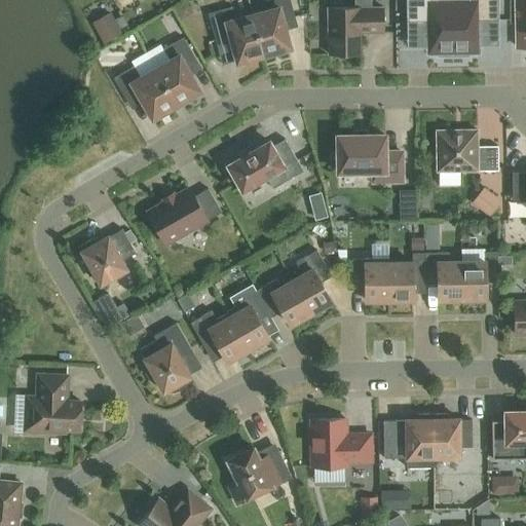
[(253,14),(264,55),(291,48),(285,25),(296,22),(290,0),(266,0),(269,10),(253,14)]
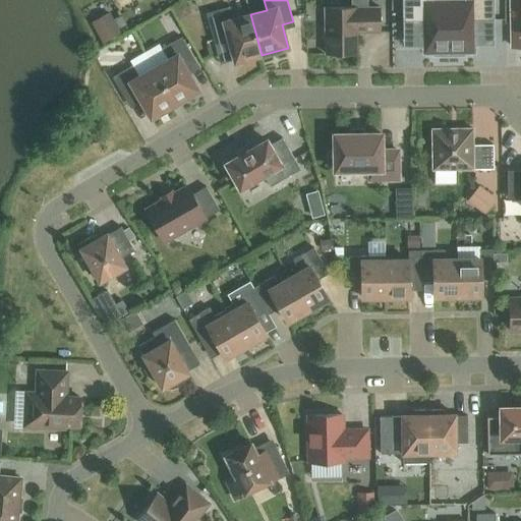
[(402,0),(403,21),(424,21),(424,52),(433,52),(433,56),(449,56),(448,2),(448,0),(402,0)]
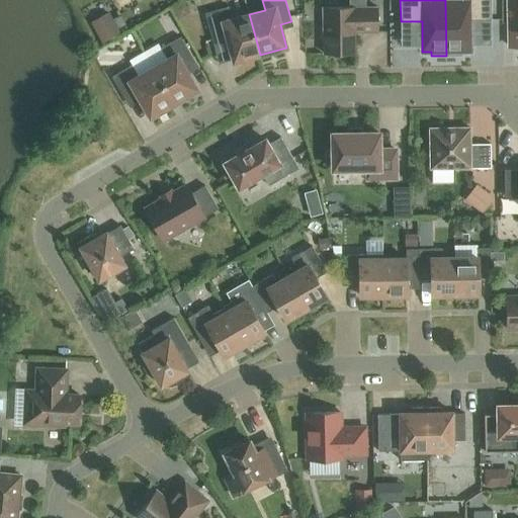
[(445,2),(446,56),(461,55),(461,52),(470,52),(470,20),(492,20),(491,0),(461,0),(462,1),(445,2)]
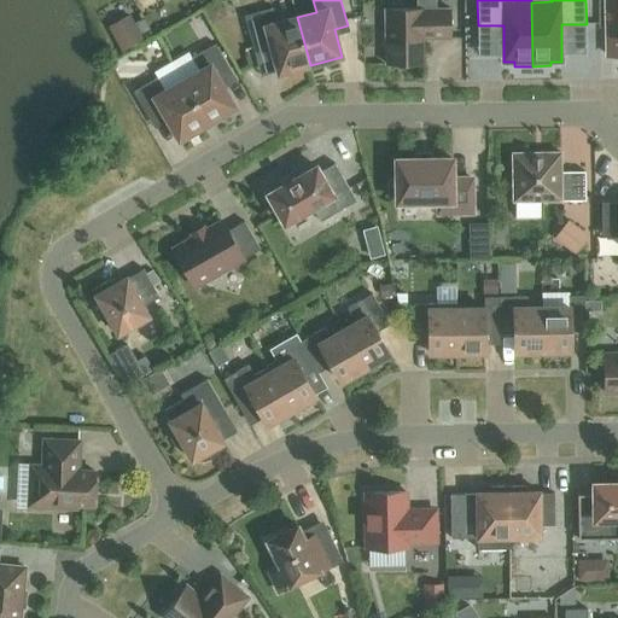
[(617,0),(606,0),(607,56),(617,54),(617,0)]
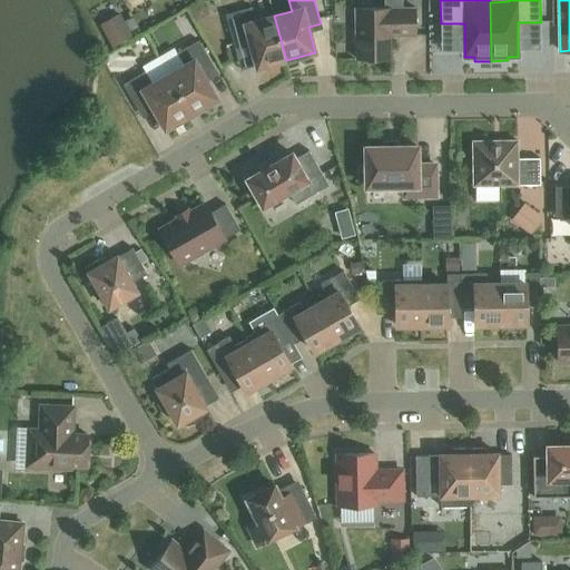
[(286,60),(274,16),(256,20),(252,8),(226,15),(235,47),(249,43),(256,69),(286,60)]
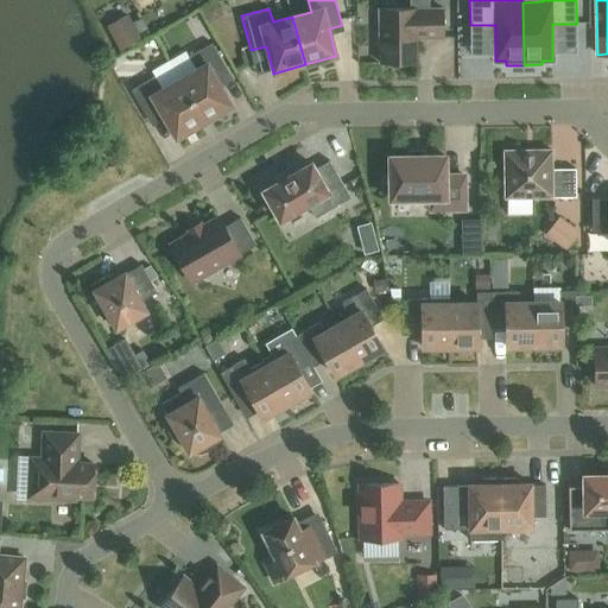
[(443,37),(443,8),(379,10),(380,63),(417,62),(417,38),(443,37)]
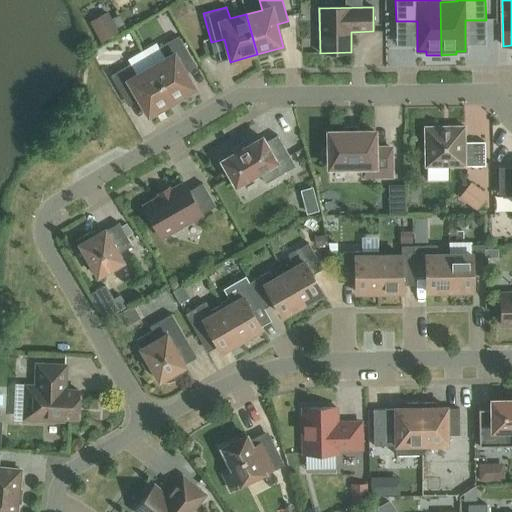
[(165,58),(151,67),(172,103),(195,89),(183,69),(194,62),(179,37),(159,48),(165,58)]
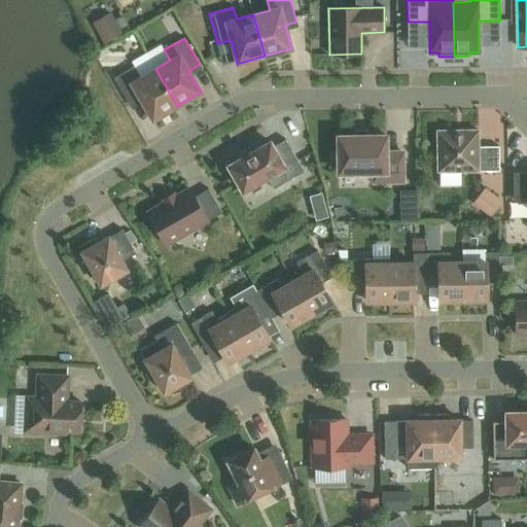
[(152,119),(177,106),(155,69),(140,77),(134,67),(114,78),(130,105),(140,99),(152,119)]
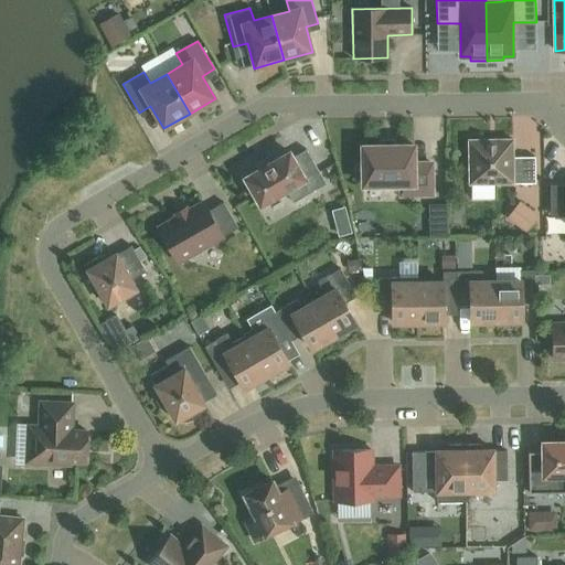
[(513,157),(513,139),(469,140),(469,184),(535,183),(535,157),(513,157)]
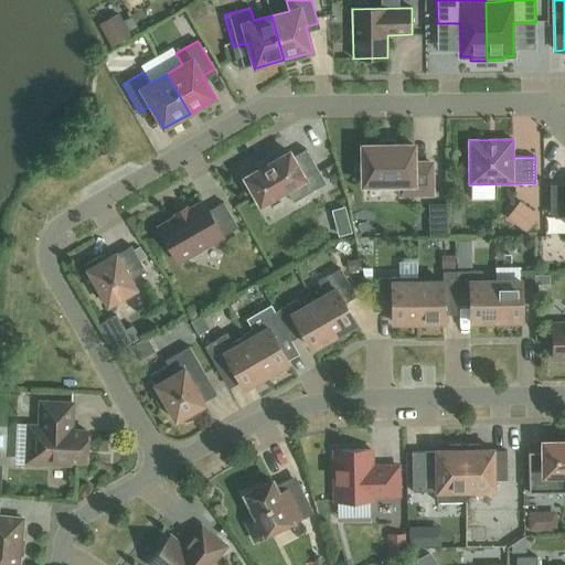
[(414,163),(414,146),(362,146),(363,164),(354,164),(355,180),(363,180),(363,185),(401,184),(401,195),(432,194),(432,163),(414,163)]
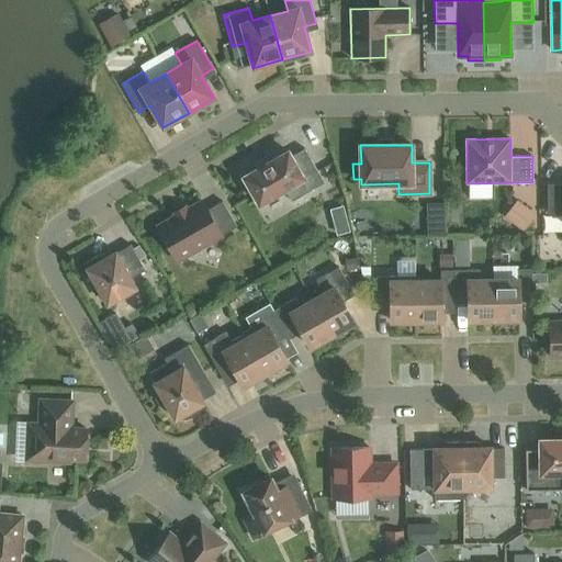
[(324,182),(304,148),(291,157),(288,152),(270,161),(269,158),(259,164),(261,167),(244,177),(259,203),(284,189),(291,201),(324,182)]
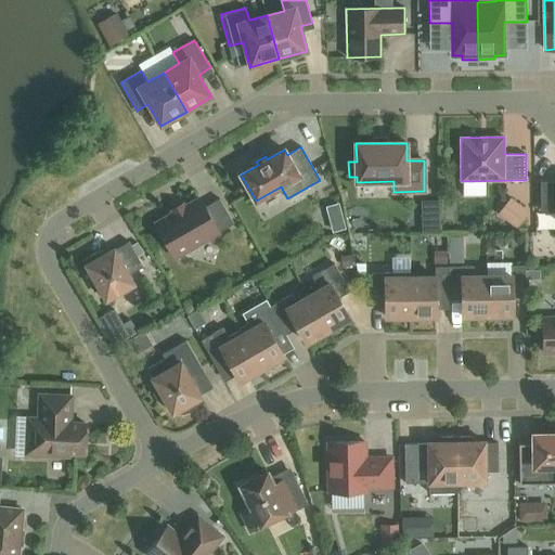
[(554,181),(540,182),(541,211),(554,210),(554,181)]
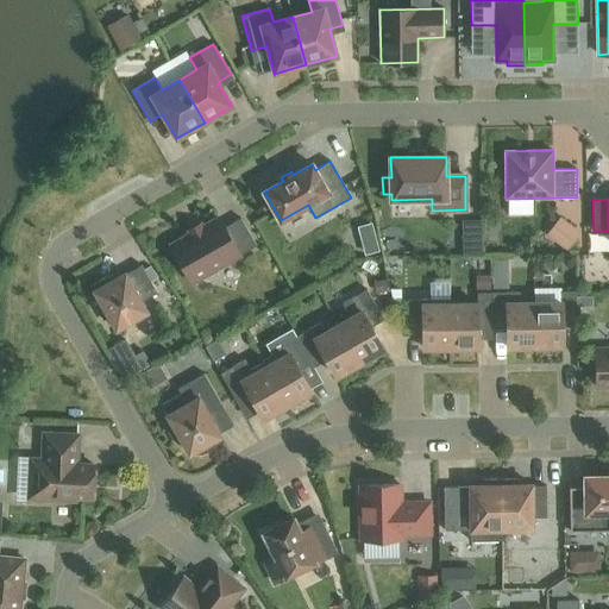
[(225,228),(219,218),(171,245),(192,282),(257,245),(242,219),(225,228)]
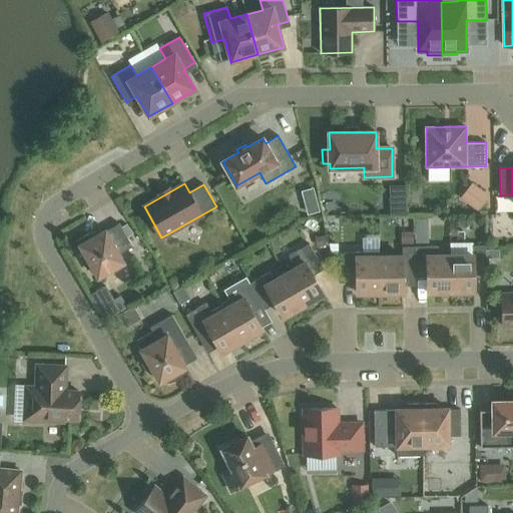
[(487,196),(470,183),(459,198),(476,211),(487,196)]
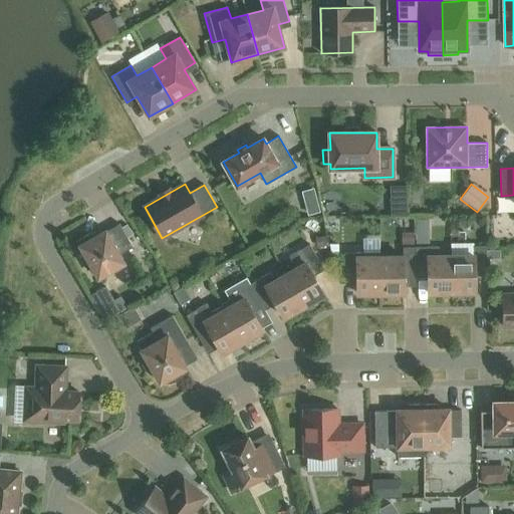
[(133,247),(119,224),(97,237),(93,231),(76,241),(85,256),(81,259),(87,269),(91,267),(98,278),(124,263),(119,255),(133,247)]
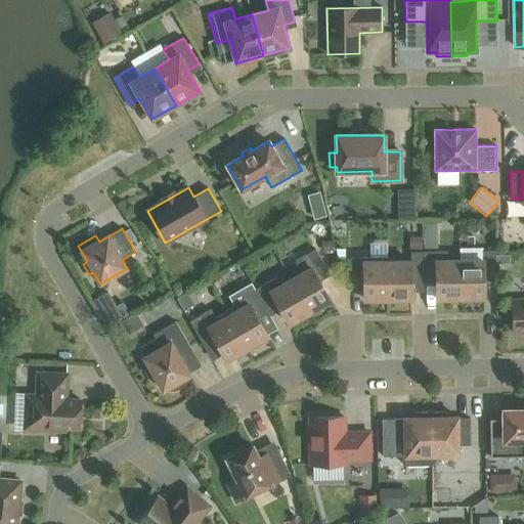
[(346,248),(337,248),(339,260),(346,260),(346,248)]
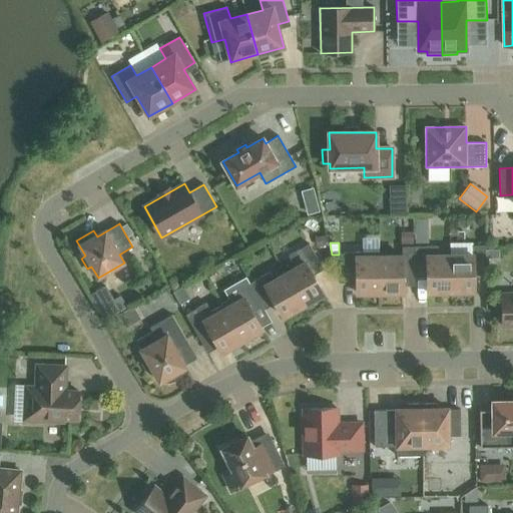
[(296,268),(285,275),(303,305),(324,294),(314,276),(324,270),(309,243),(289,255),(296,268)]
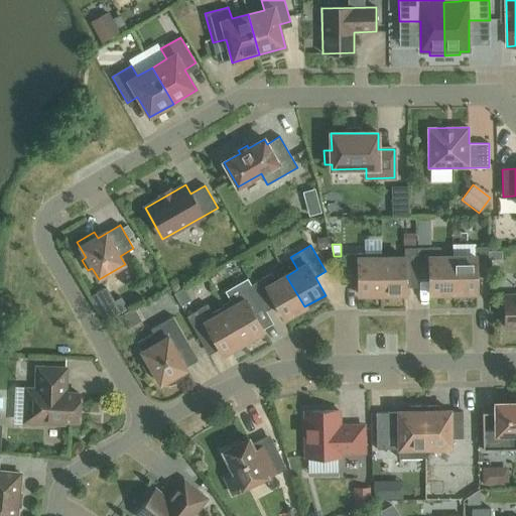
[(453,257),(453,293),(477,292),(477,272),(489,272),(488,247),(476,247),(476,257),(453,257)]
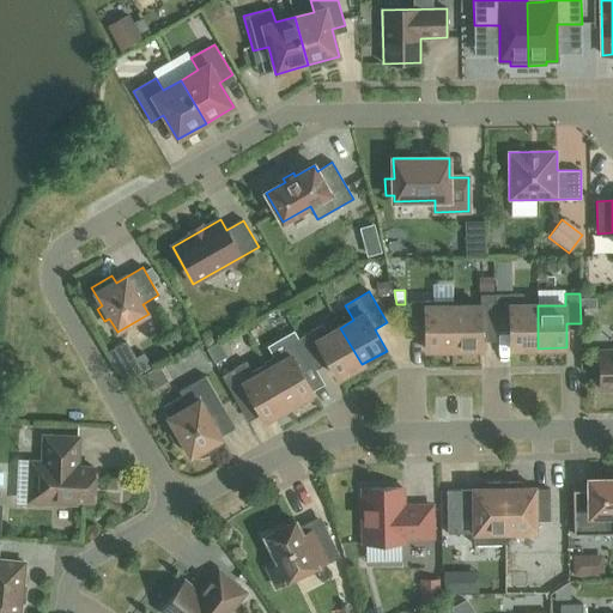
[(481,325),(496,325),(495,295),(480,295),(480,307),(454,307),(453,307),(454,350),(481,349),(481,325)]
